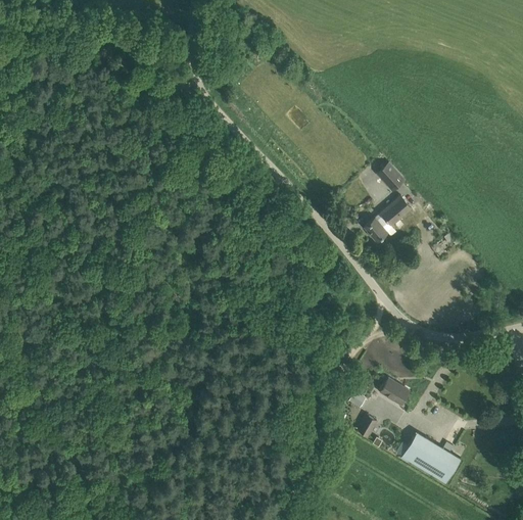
[(389,162),(376,175),(392,192),(405,180),(389,162)]
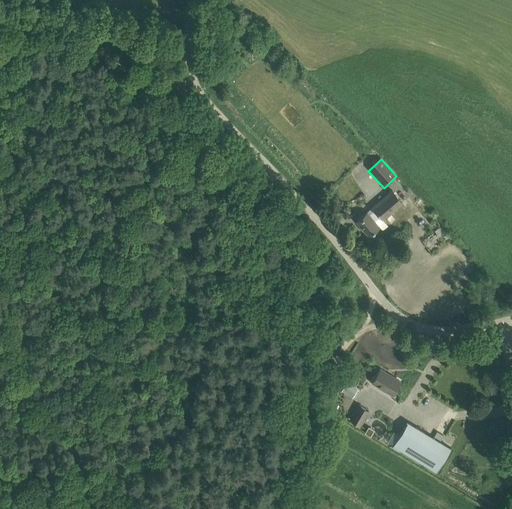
[(369,238),(373,235),(379,229),(382,233),(388,228),(383,222),(402,205),(391,193),(373,210),(367,215),(367,214),(356,223),(369,238)]
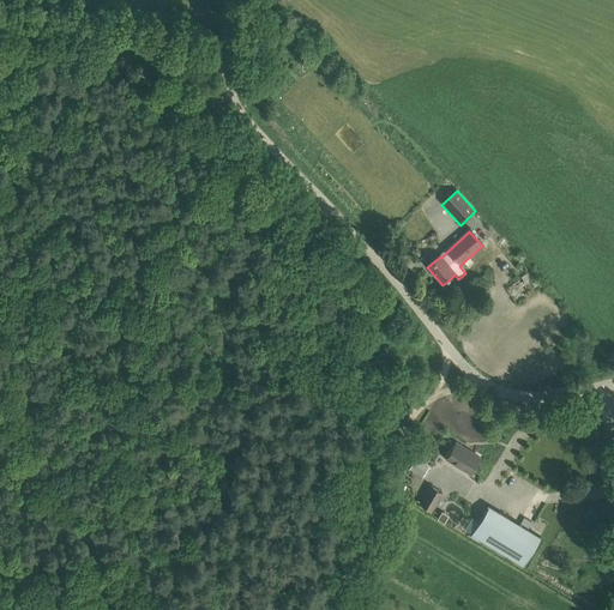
[(505,296),(517,310),(541,289),(529,275),(505,296)]
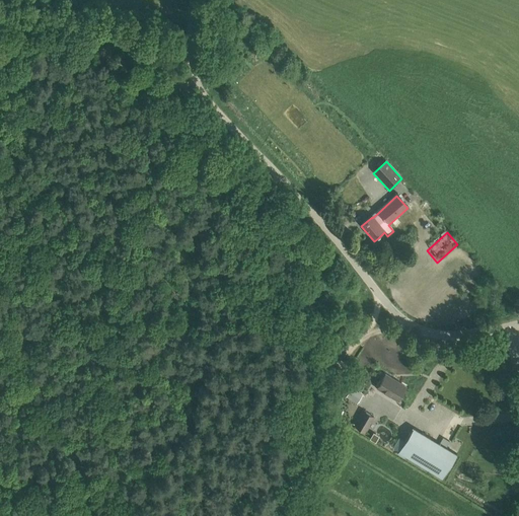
[(410,235),(402,240),(410,248),(416,243),(410,235)]
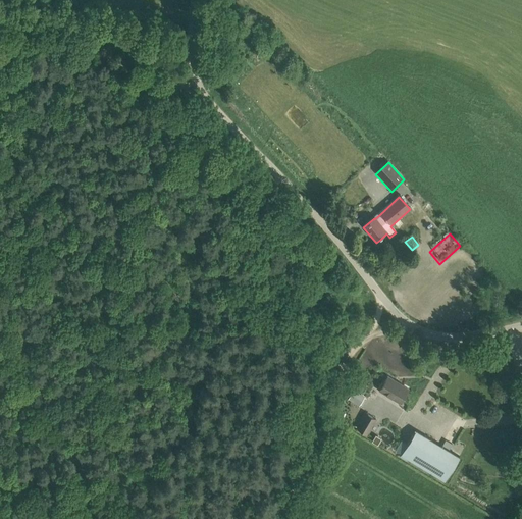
[(379,393),(400,405),(408,392),(387,378),(379,393)]
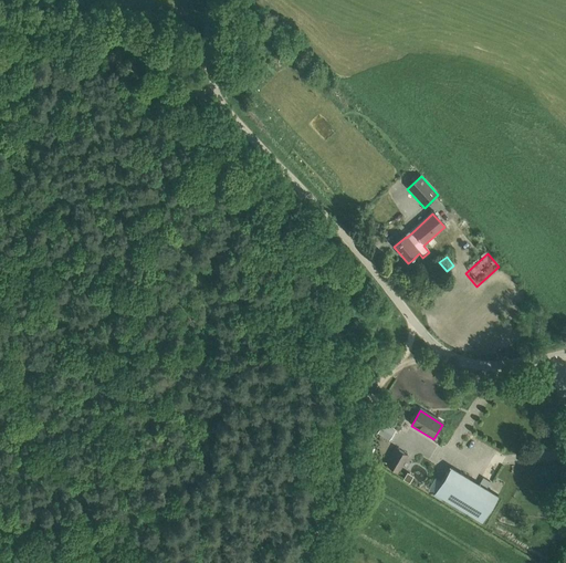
[(378,436),(386,440),(392,430),(384,426),(378,436)]
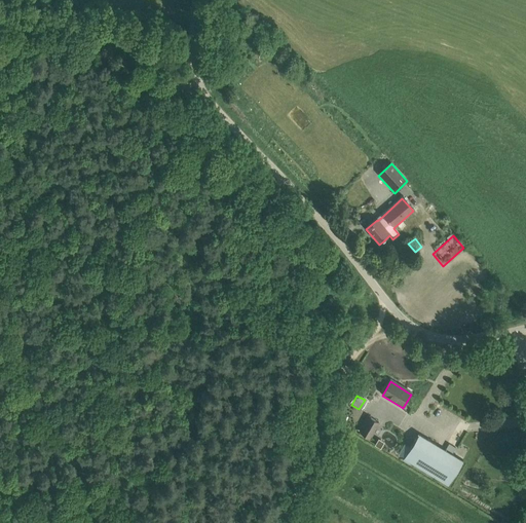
[(370,440),(379,424),(369,418),(360,434),(370,440)]
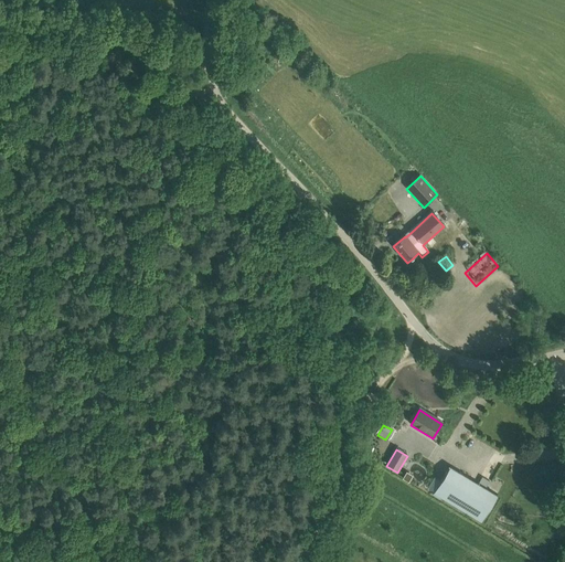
[(479,486),(450,468),(434,495),(481,523),(497,497),(486,489),(489,484),(482,479),(479,486)]
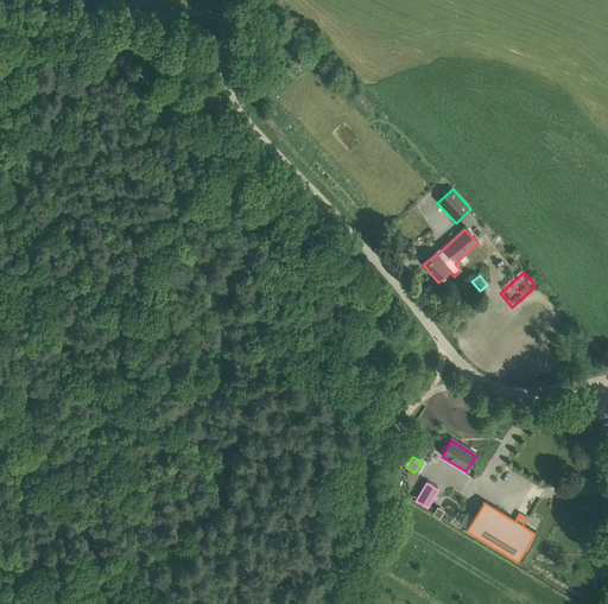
[(550,548),(546,554),(555,559),(558,553),(550,548)]
